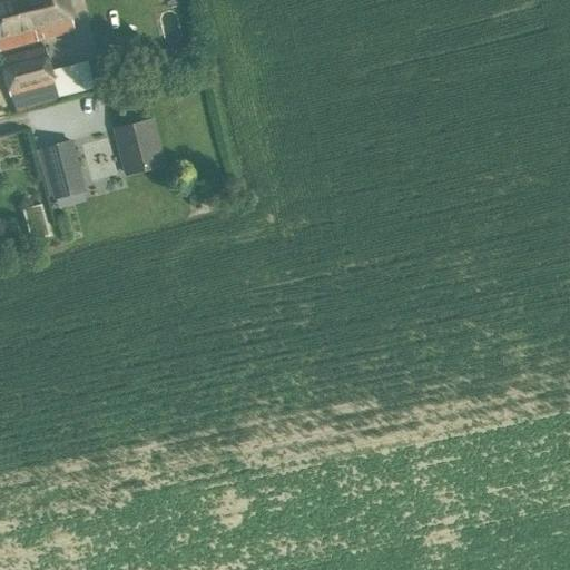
[(0,0),(0,48),(72,30),(65,0),(0,0)]
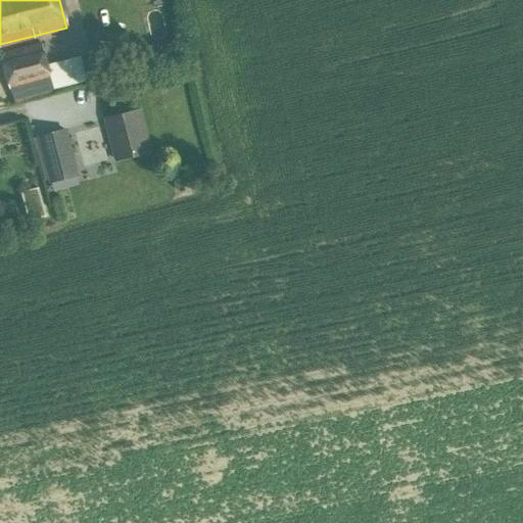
[(40,41),(0,50),(0,53),(10,91),(11,91),(51,81),(47,66),(40,41)]
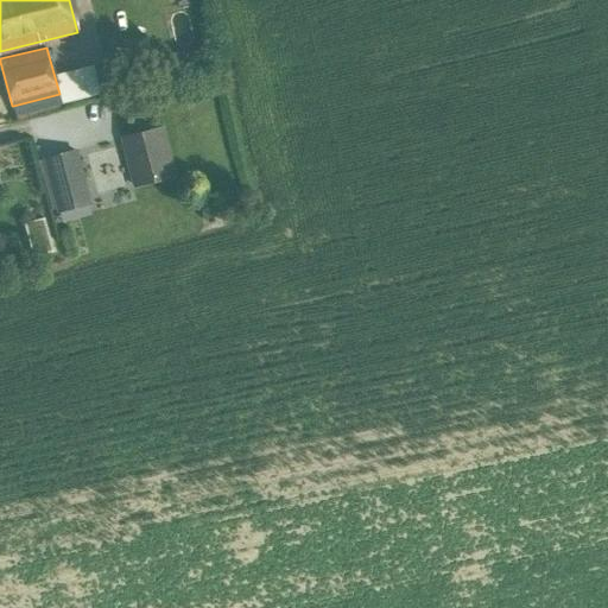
[(131,70),(153,65),(150,51),(127,57),(131,70)]
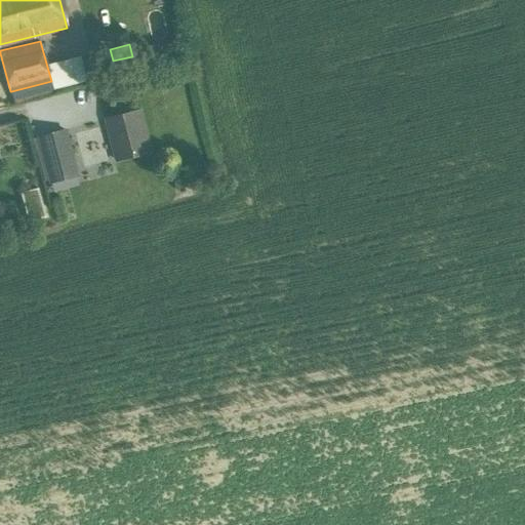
[(81,57),(47,67),(51,81),(53,90),(87,81),(81,57)]
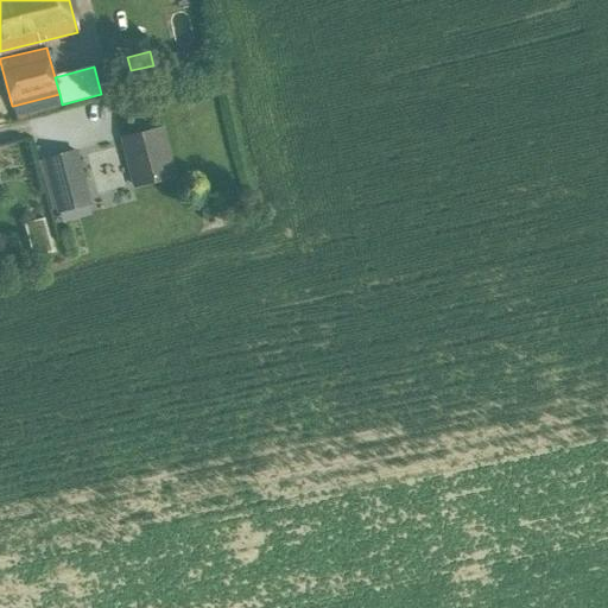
[(59,94),(13,106),(17,120),(63,108),(62,105),(59,94)]
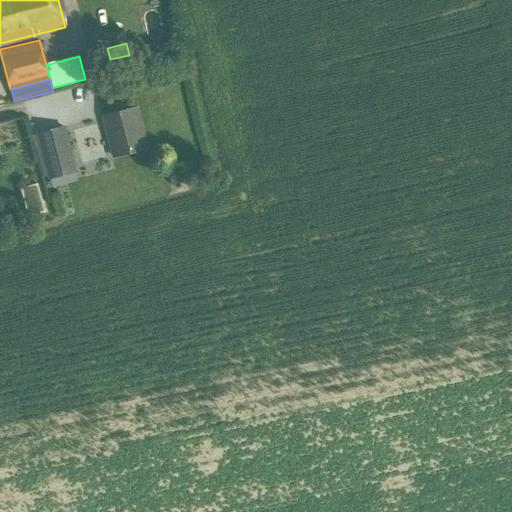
[(146,148),(135,107),(104,115),(114,156),(146,148)]
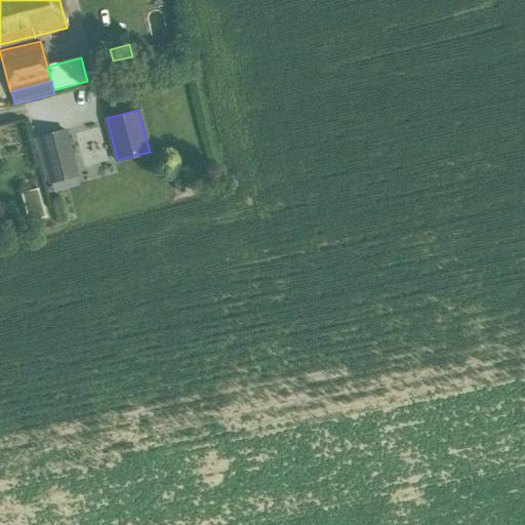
[(65,130),(39,136),(51,183),(77,176),(65,130)]
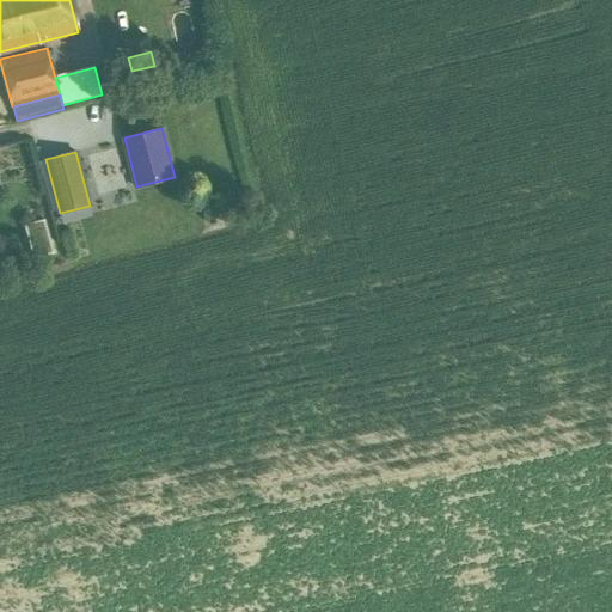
[(221,209),(218,219),(228,222),(231,213),(221,209)]
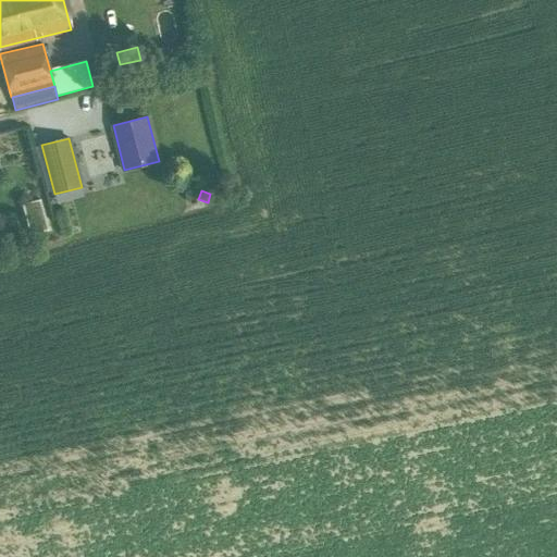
[(48,231),(40,201),(23,206),(31,235),(48,231)]
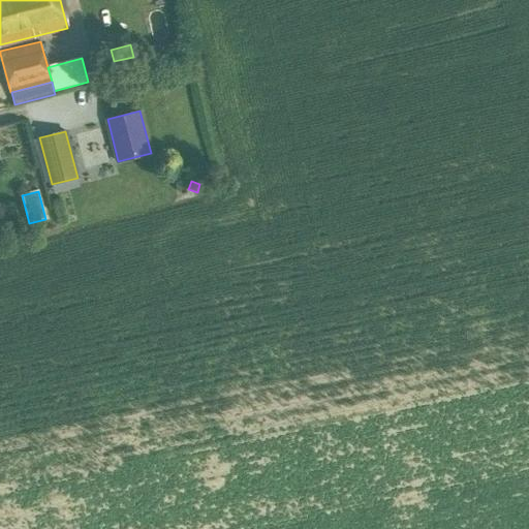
All buildings are outlined.
